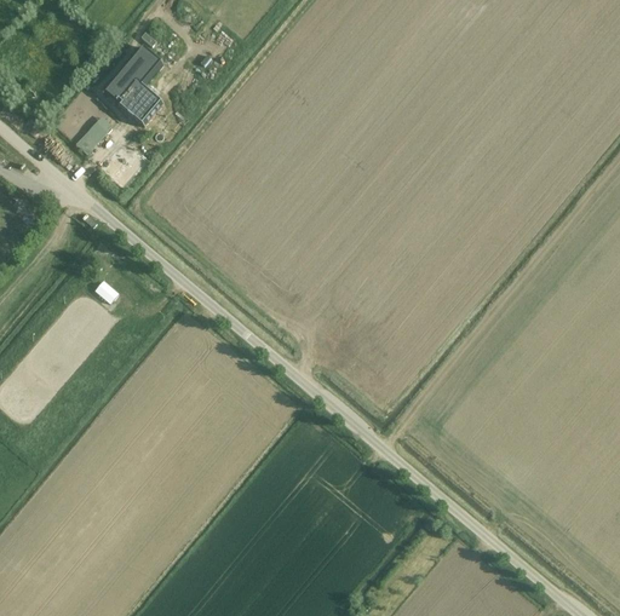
[(142,45),(103,91),(118,102),(119,101),(122,103),(120,105),(143,125),(161,102),(144,87),(164,63),(142,45)]
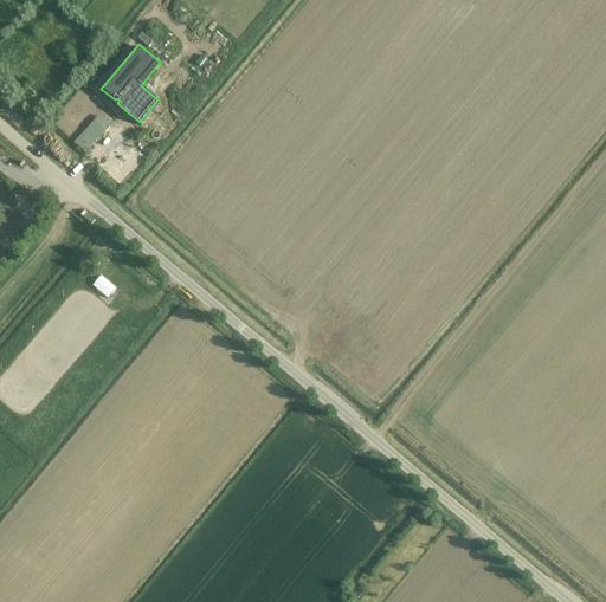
[(84,129),(95,140),(105,129),(95,120),(84,129)]
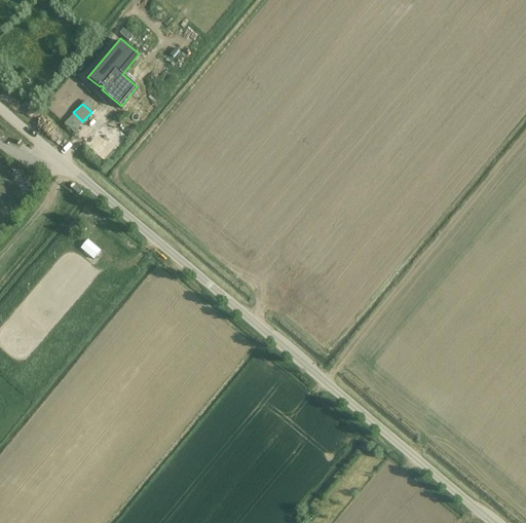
[(99,127),(86,142),(105,158),(125,136),(116,126),(112,132),(108,136),(99,127)]
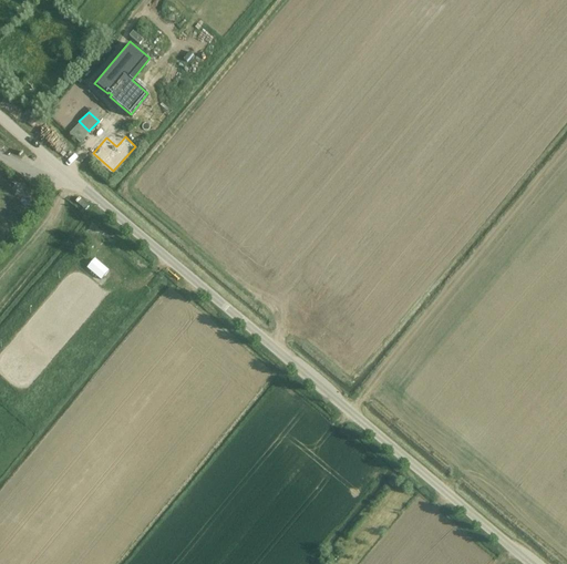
[(89,241),(80,250),(84,255),(93,245),(89,241)]
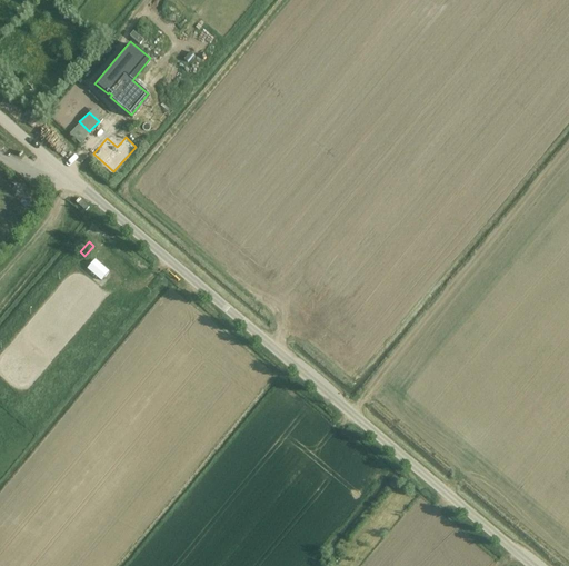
[(96,257),(87,267),(101,279),(109,269),(96,257)]
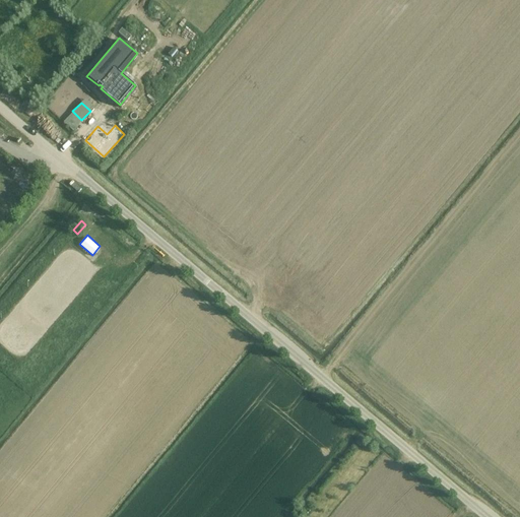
[(361,436),(355,441),(361,444),(363,442),(365,440),(365,439),(361,436)]
